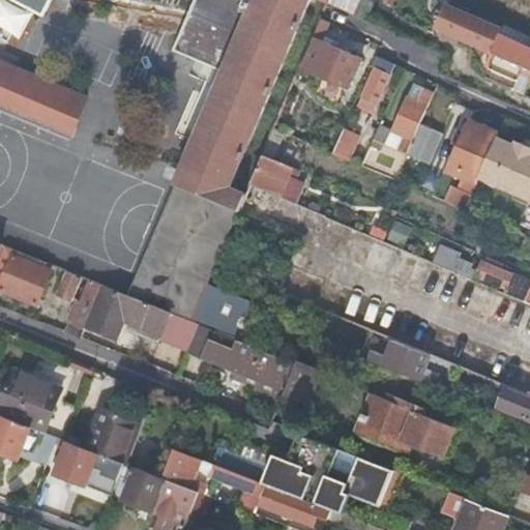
[(0,0),(0,109),(68,136),(87,97),(0,60),(0,0),(9,0),(42,17),(51,0),(0,0)]
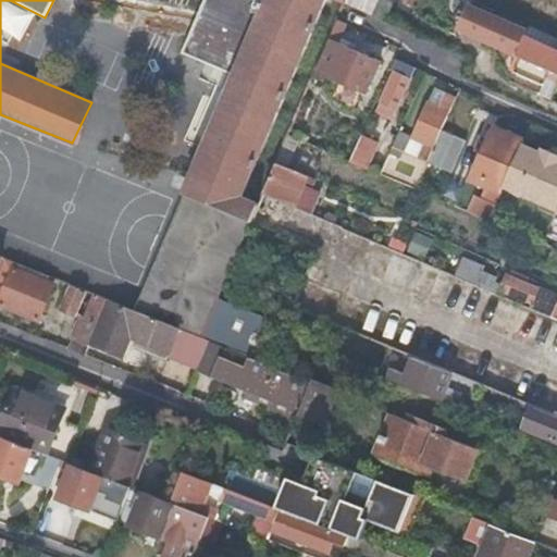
[(184,193),(186,194),(248,220),(251,221),(259,202),(242,195),(324,0),(267,0),(265,2),(259,0),(205,0),(184,49),(236,72),(184,193)]
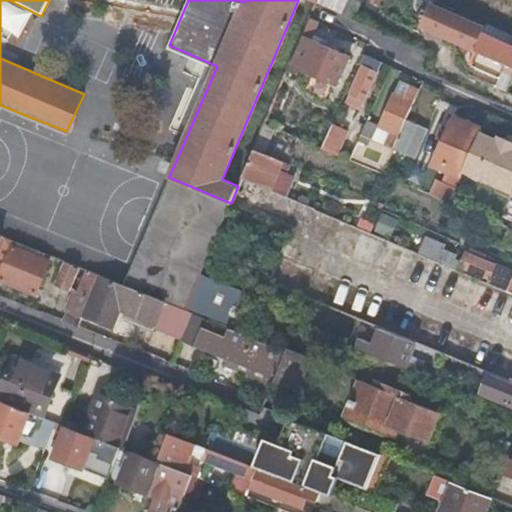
[(317,0),(317,1),(358,19),(366,2),(361,0),(317,0)]
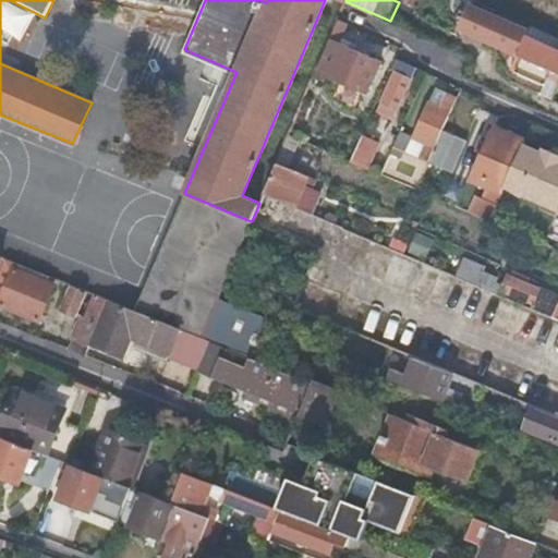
[(557,48),(528,36),(530,31),(471,4),(461,28),(520,55),(513,69),(547,84),(550,76),(557,80),(557,48)]
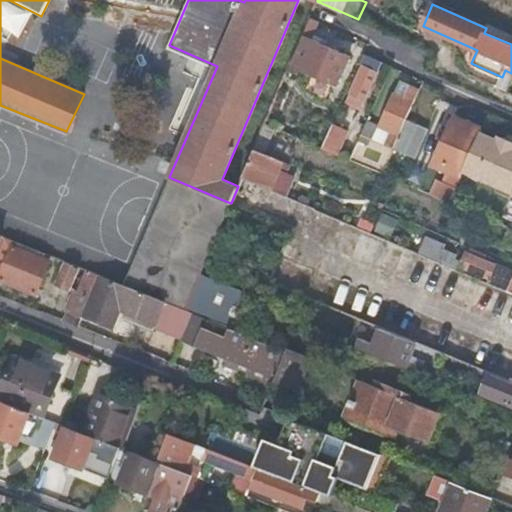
[(311,38),(318,22),(310,18),(306,27),(303,34),(303,35),(311,38)]
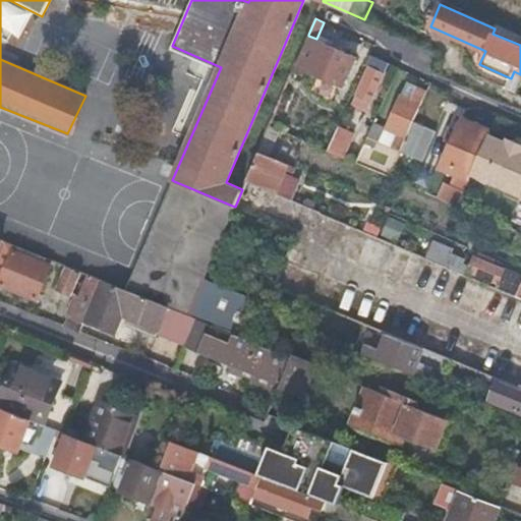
[(493,34),(520,45),(520,35),(497,24),(495,29),(493,34)]
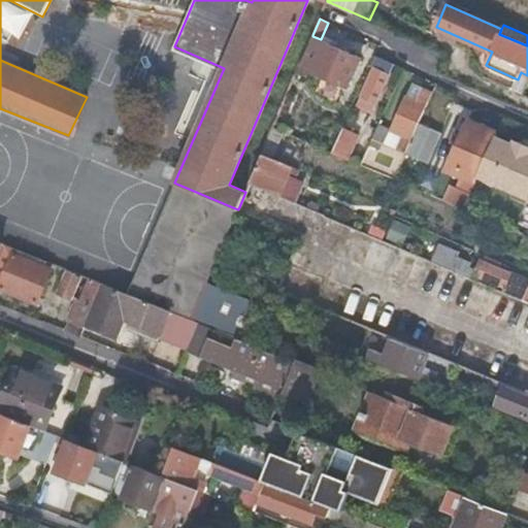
[(312,36),(299,66),(348,88),(361,57),(321,39),(312,36)]
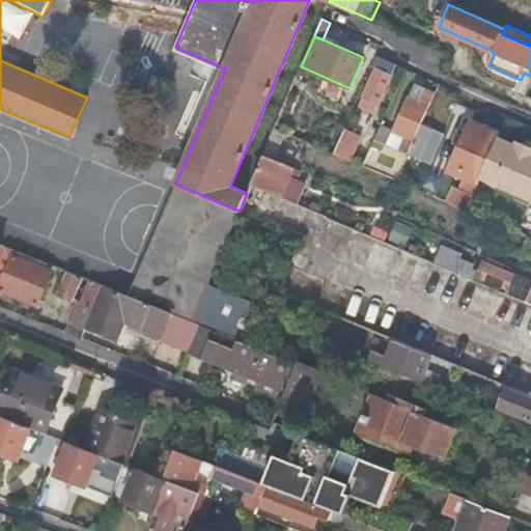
[(376,55),(355,103),(359,105),(374,111),(395,63),(381,57),(376,55)]
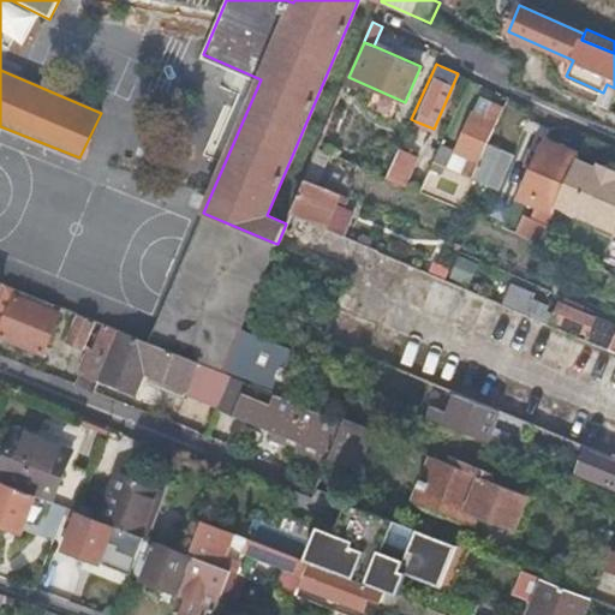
[(484,99),(478,113),(485,117),(491,102),(484,99)]
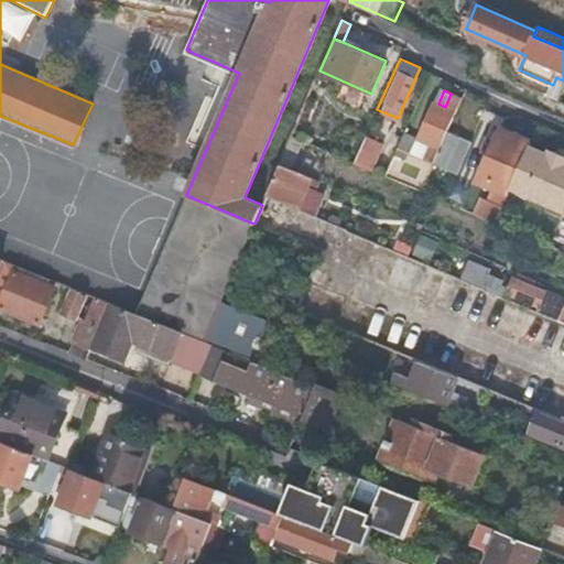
[(424,140),(418,155),(434,162),(448,129),(463,98),(451,94),(445,107),(438,104),(435,102),(420,138),(424,140)]
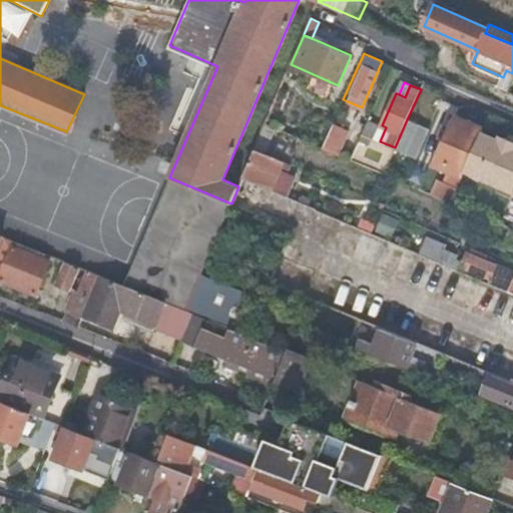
[(408,117),(395,147),(425,160),(437,130),(408,117)]
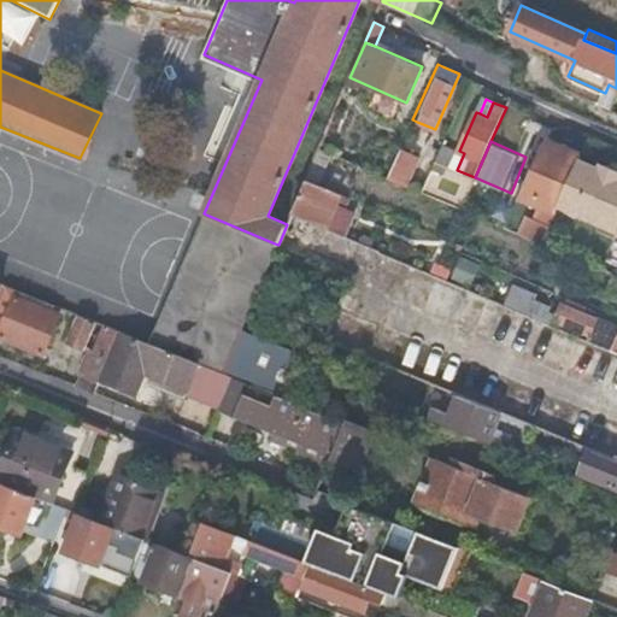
[(579,159),(581,153),(559,144),(534,203),(553,211),(556,211),(558,205),(579,159)]
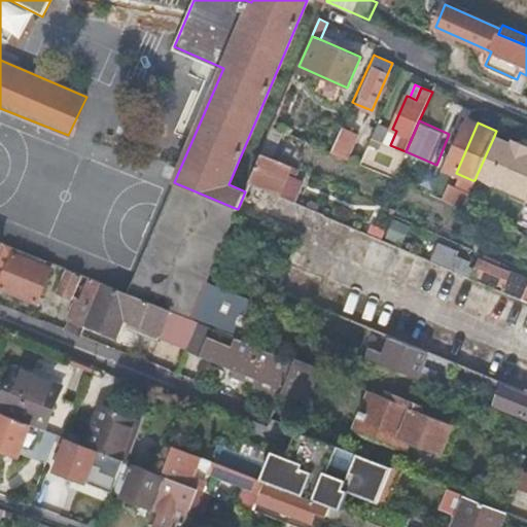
[(380,125),(374,138),(382,142),(388,128),(380,125)]
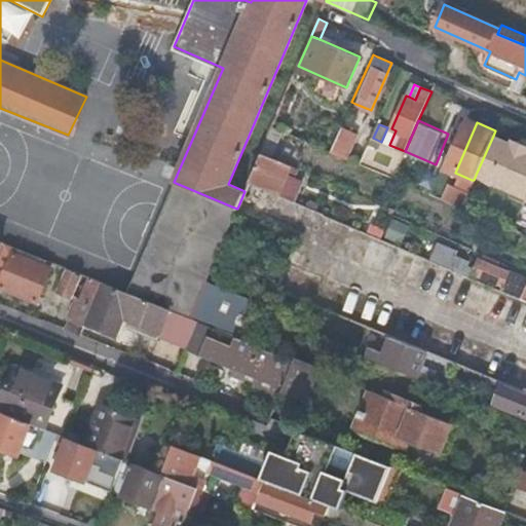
[(284,132),(272,126),(249,181),(278,193),(279,192),(295,198),(302,181),(287,175),(291,165),(272,157),(284,132)]
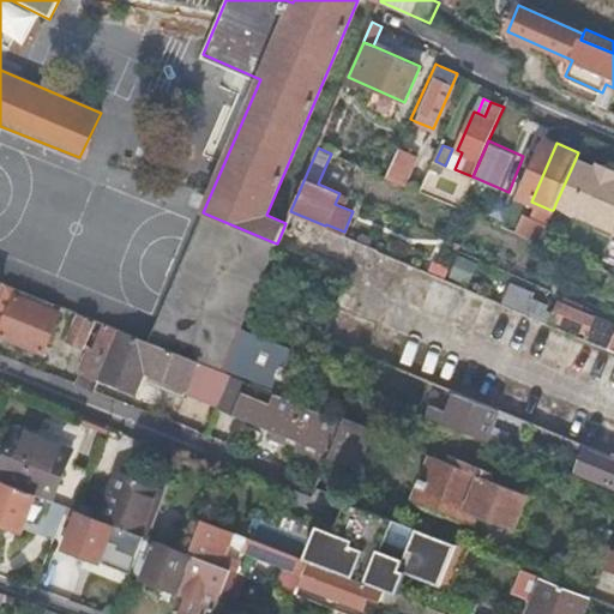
[(410,155),(397,150),(385,176),(399,182),(410,155)]
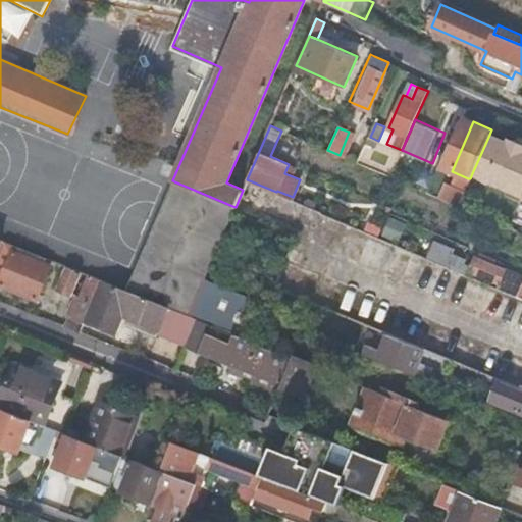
[(507,142),(489,135),(472,173),(521,195),(521,144),(509,138),(507,142)]
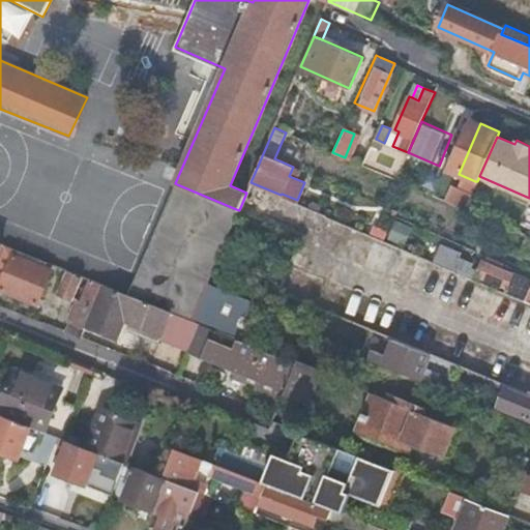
[(177,184),(129,293),(189,318),(206,278),(236,209),(177,184)]
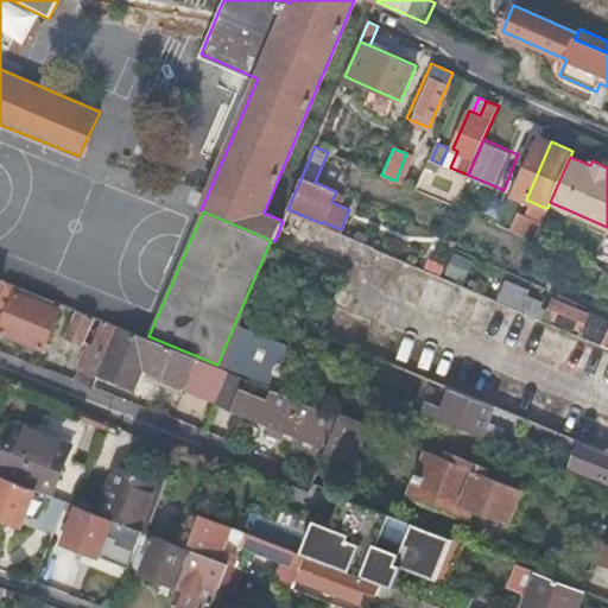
[(513,229),(539,235),(543,217),(517,211),(513,229)]
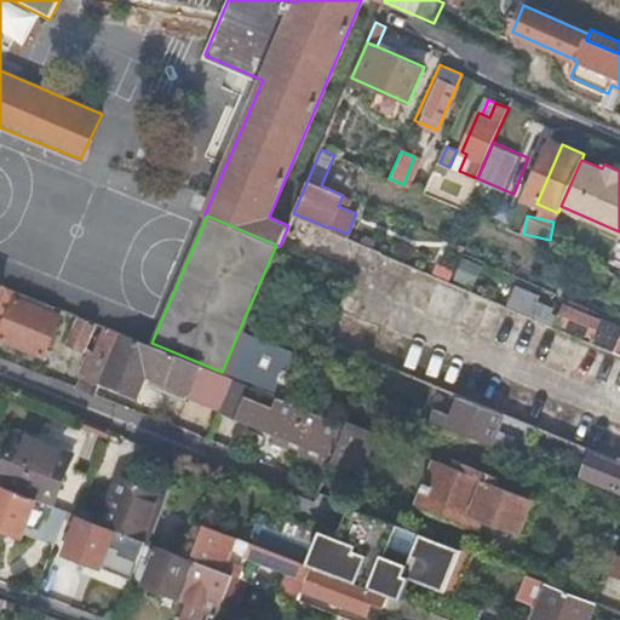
[(475,288),(484,267),(464,258),(454,280),(475,288)]
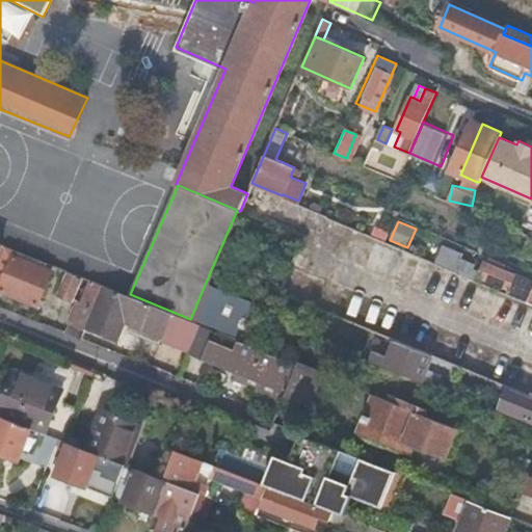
[(531,236),(528,235),(521,249),(531,254),(531,236)]
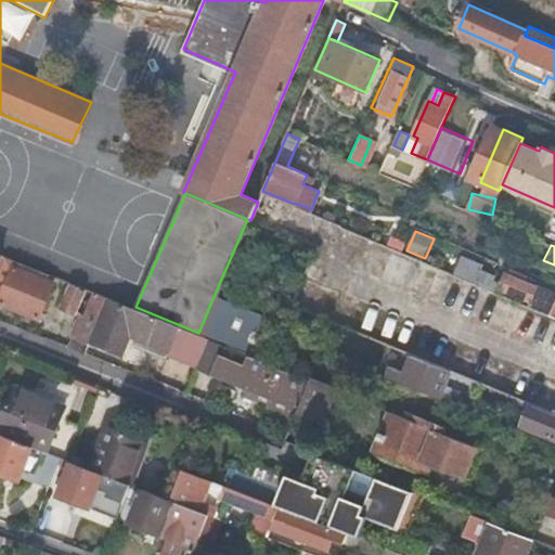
[(0,272),(0,300),(1,301),(17,260),(7,256),(0,272)]
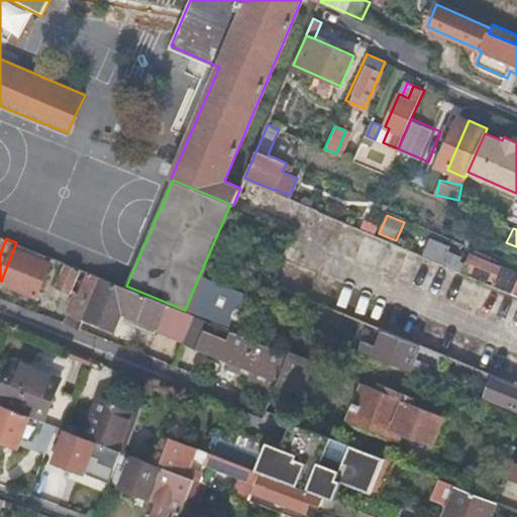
[(437,239),(430,256),(513,291),(516,280),(516,272),(473,253),(469,263),(460,260),(462,255),(454,251),(455,247),(437,239)]
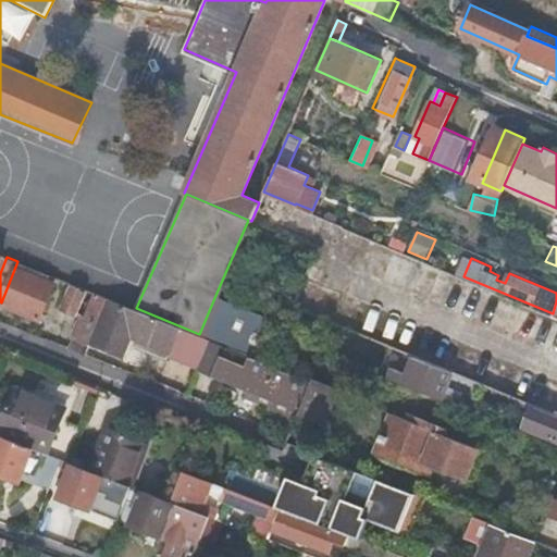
[(17,261),(1,302),(38,318),(53,282),(34,274),(37,269),(17,261)]
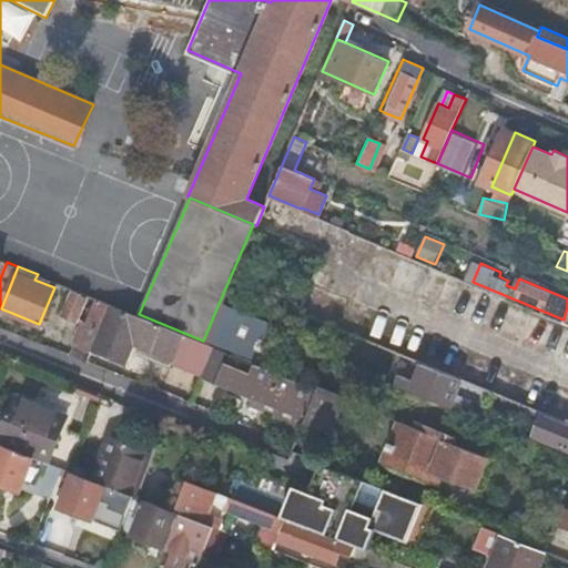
[(34,280),(54,287),(56,288),(59,282),(38,274),(34,280)]
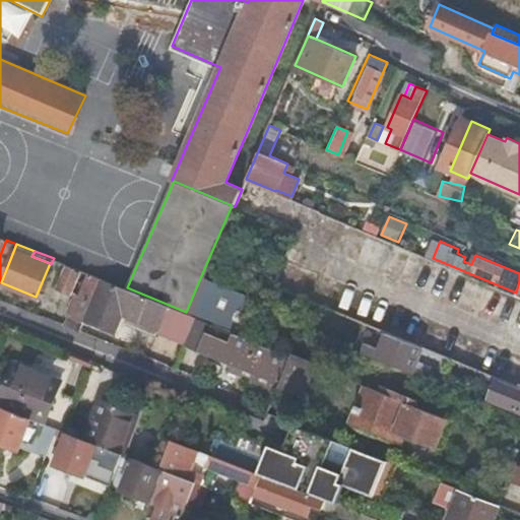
[(79,283),(84,271),(67,264),(55,290),(69,297),(75,282),(79,283)]
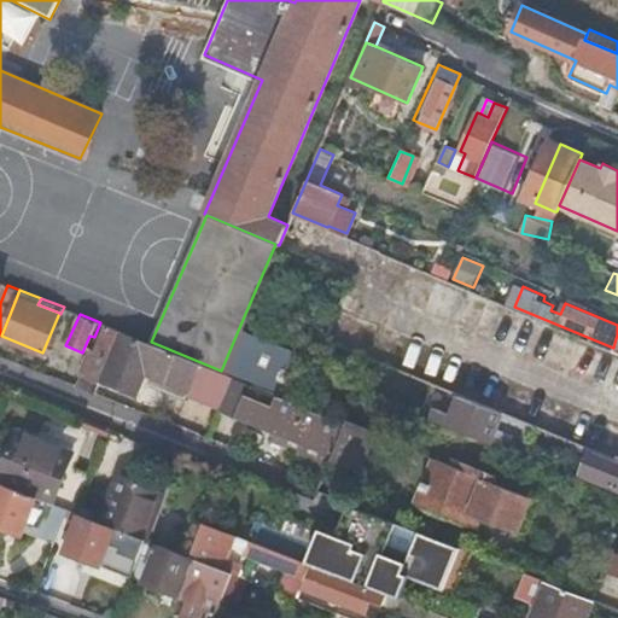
[(75,385),(94,392),(98,382),(100,377),(120,330),(108,325),(97,351),(91,349),(80,374),(75,385)]
